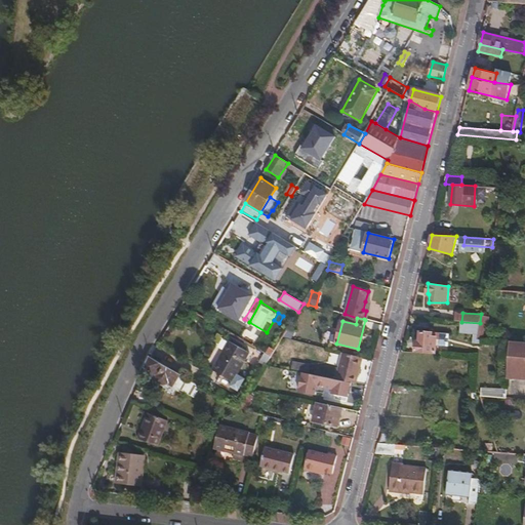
[(480,323),(461,322),(460,333),(478,334),(480,323)]
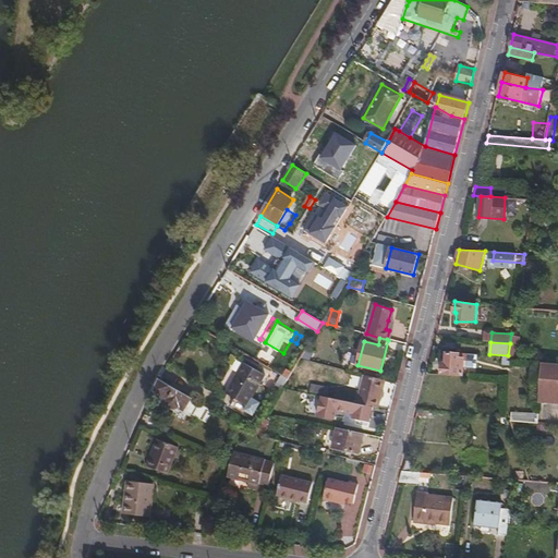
[(443,363),(441,375),(475,377),(477,355),(448,353),(446,363),(443,363)]
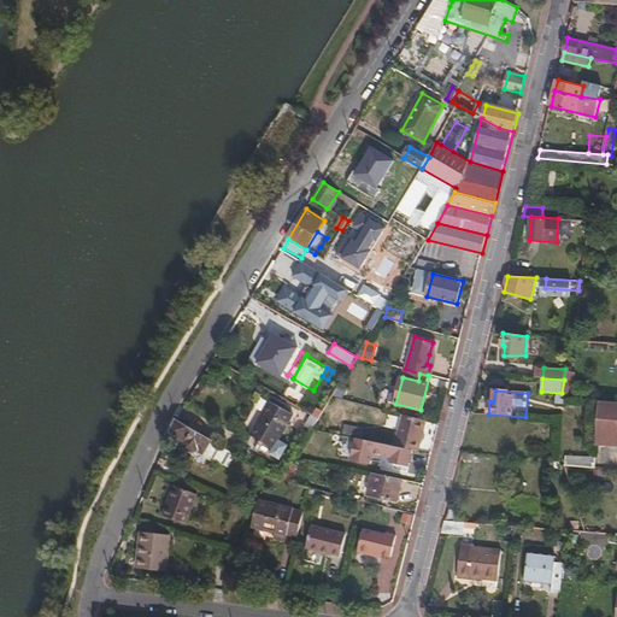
[(271,401),(252,435),(274,448),(294,413),(271,401)]
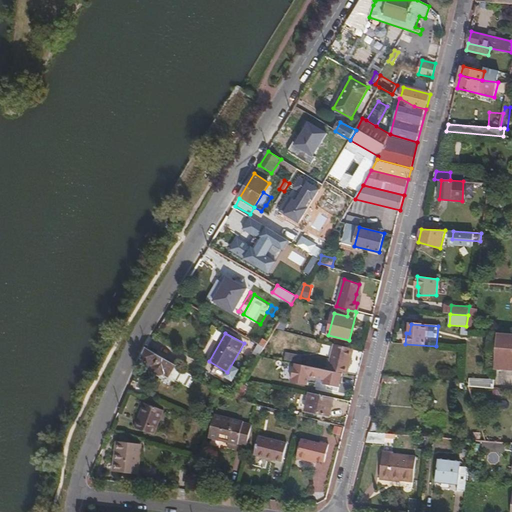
[(511,360),(511,334),(498,333),(496,360),(511,360)]
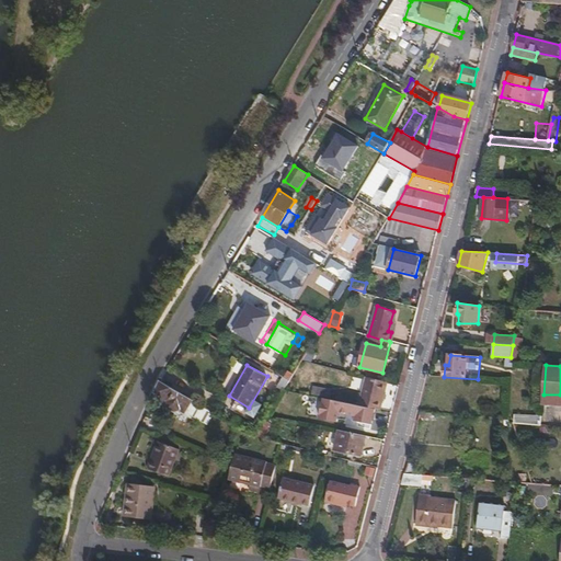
[(380,411),(388,382),(366,376),(359,405),(380,411)]
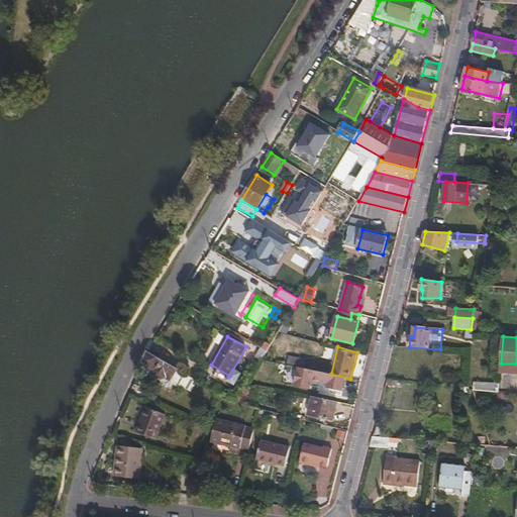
[(267,351),(261,347),(255,356),(261,360),(267,351)]
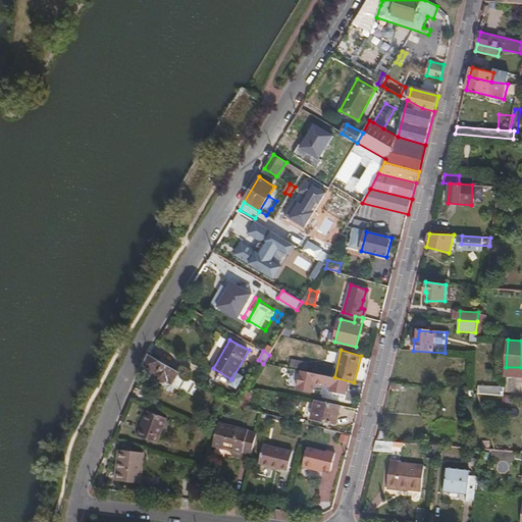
[(150,356),(145,366),(151,369),(150,372),(155,375),(157,379),(163,383),(168,382),(172,384),(179,372),(150,356)]
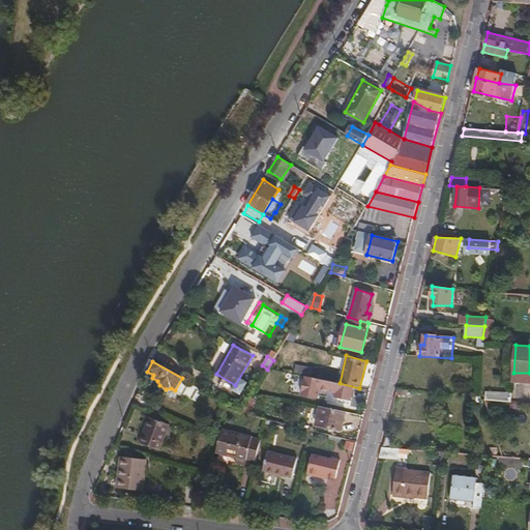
[(296,371),(306,374),(308,365),(298,363),(296,371)]
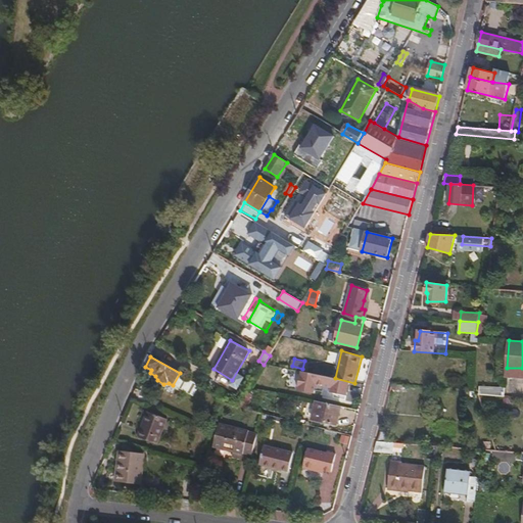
[(480,386),(479,393),(504,395),(505,388),(480,386)]
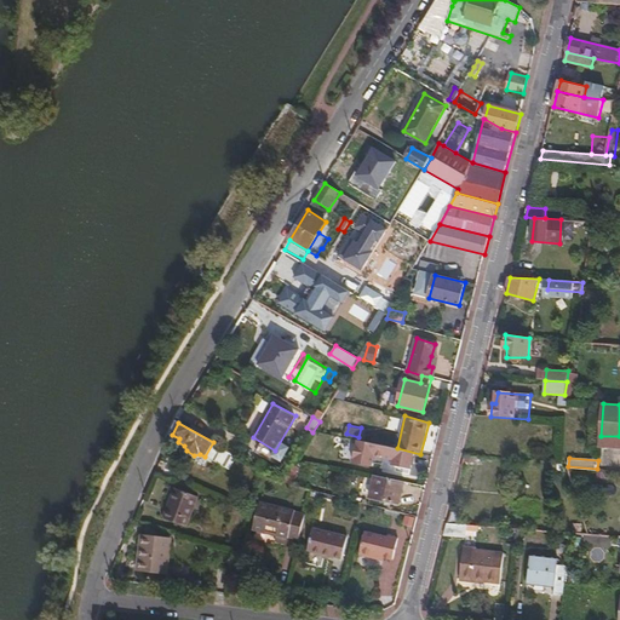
[(400,503),(405,482),(375,475),(371,497),(400,503)]
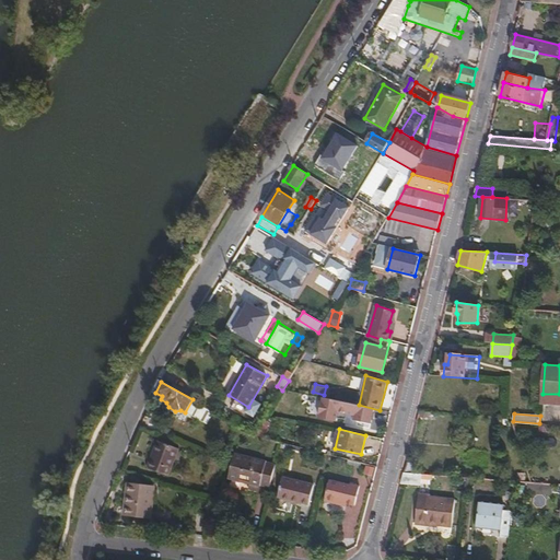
[(160,441),(149,468),(167,476),(178,448),(160,441)]
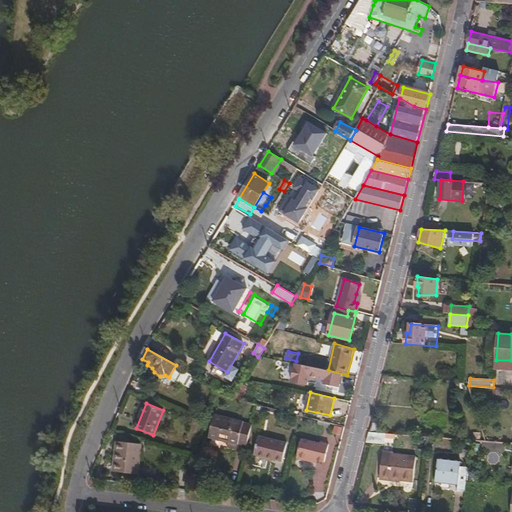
[(237,444),(245,446),(251,425),(214,414),(208,437),(235,445),(237,444)]
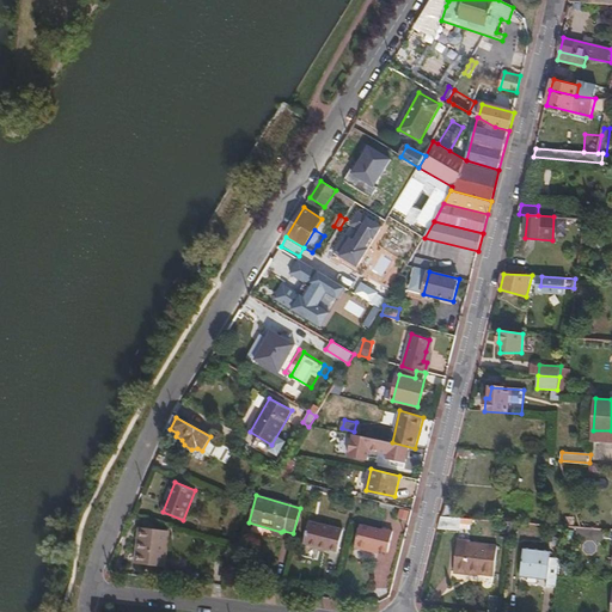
[(408,519),(410,509),(399,507),(398,516),(408,519)]
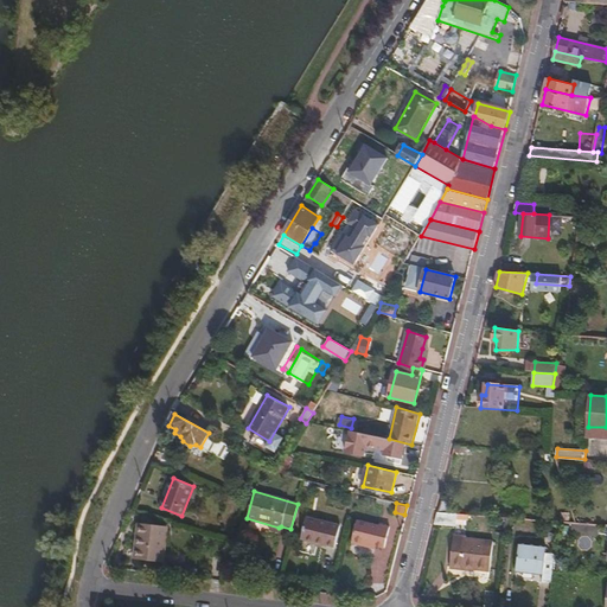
[(458,515),(439,512),(435,524),(455,526),(458,515)]
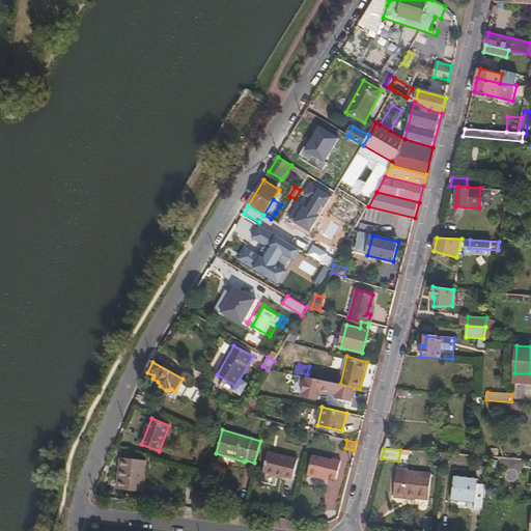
[(297,459),(269,453),(264,471),(292,478),(297,459)]
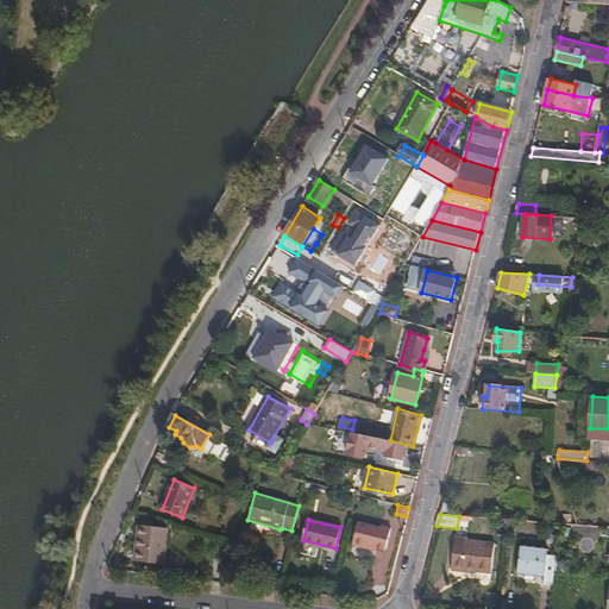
[(382,529),(359,523),(355,545),(372,550),(372,547),(387,551),(391,529),(382,527),(382,529)]
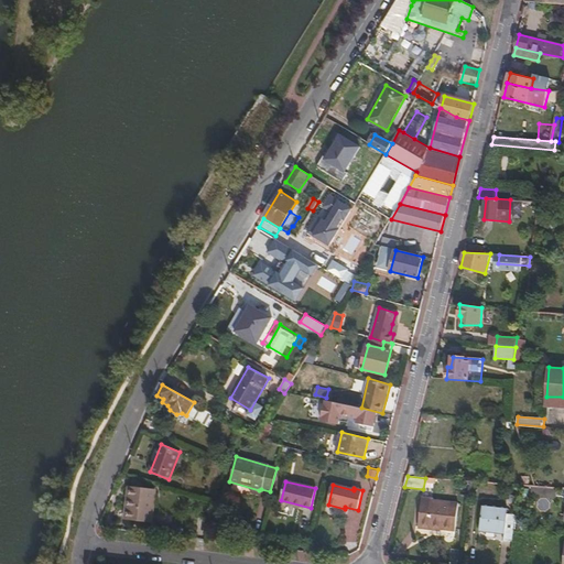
[(129,487),(125,520),(151,522),(154,490),(129,487)]
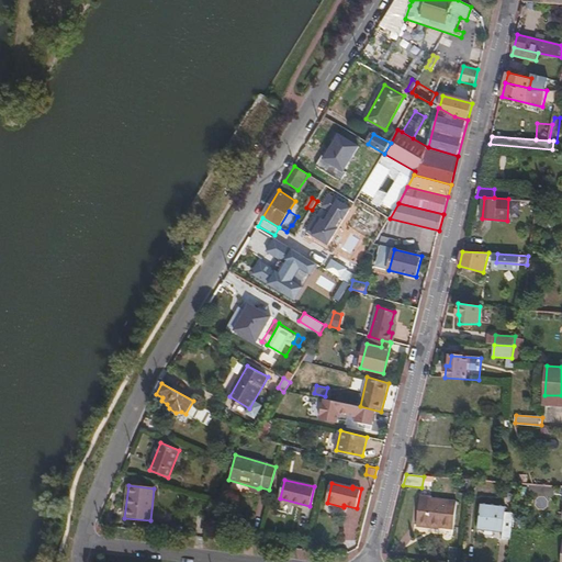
[(555,486),(535,485),(535,495),(554,496),(555,486)]
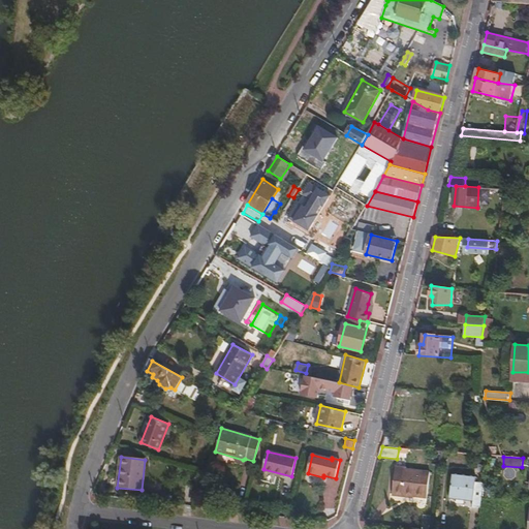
[(430,472),(396,468),(392,494),(427,498),(430,472)]
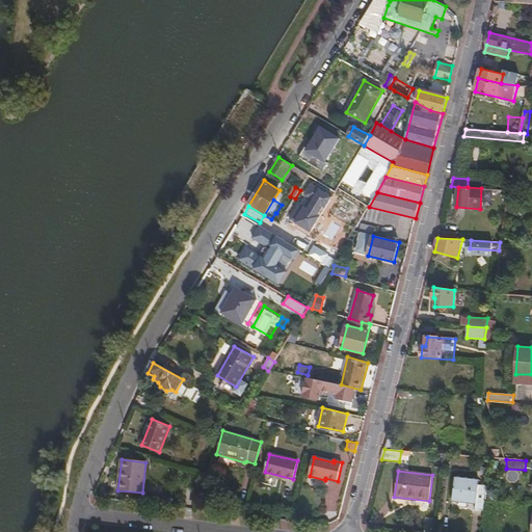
[(476,509),(483,510),(485,502),(486,485),(478,484),(479,480),(455,478),(452,499),(477,502),(476,509)]
